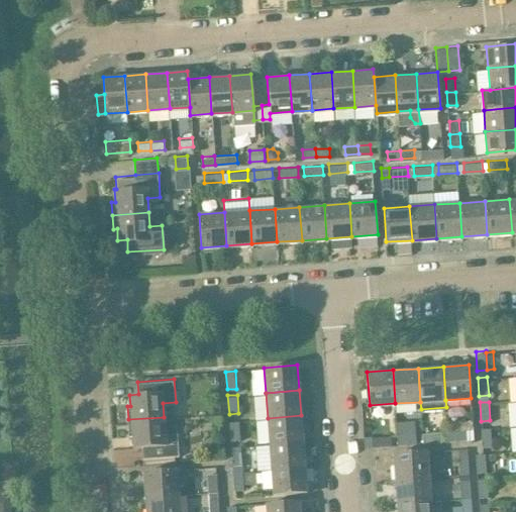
[(270,443),(303,440),(301,415),(268,418),(270,443)]
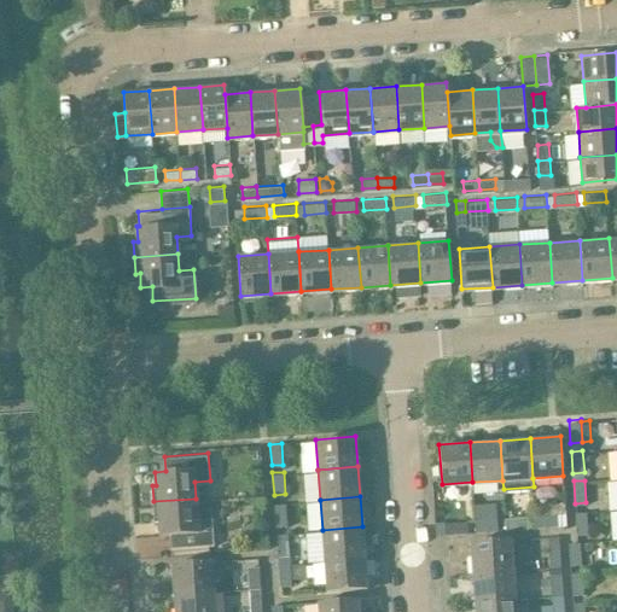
[(197,516),(196,499),(153,501),(155,518),(158,518),(159,532),(169,531),(170,547),(215,543),(213,514),(197,516)]
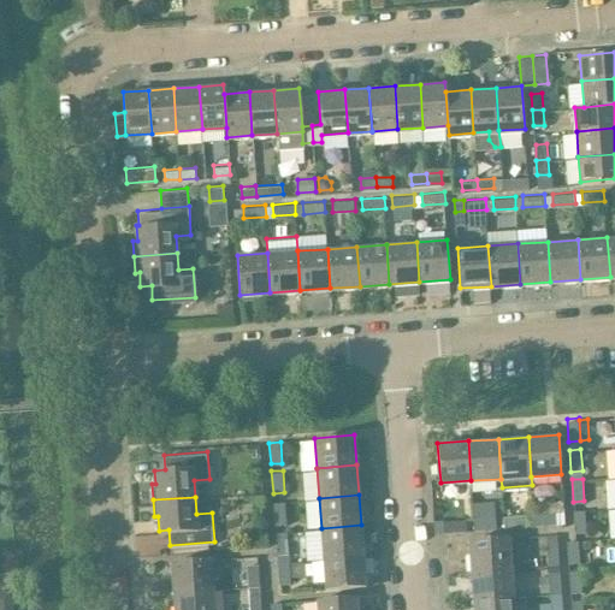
[(273,501),(276,522),(287,522),(285,501),(273,501)]
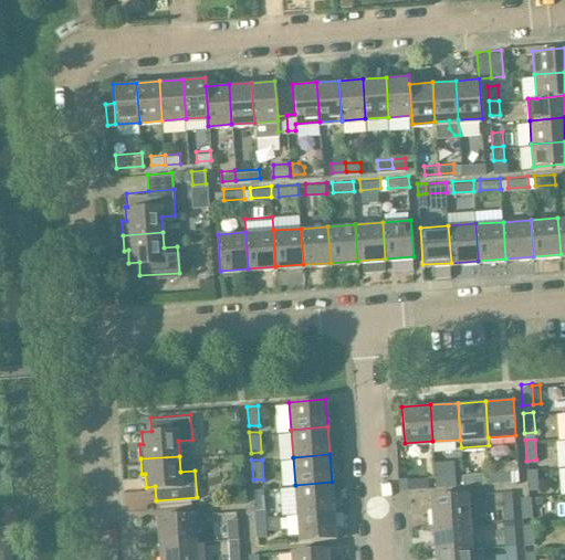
[(526,467),(527,487),(539,487),(537,466),(526,467)]
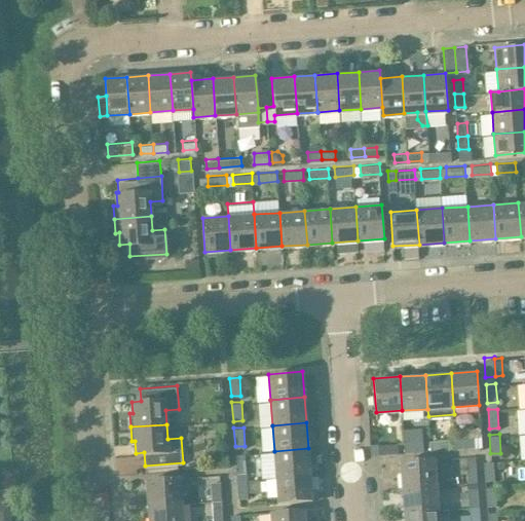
[(450,448),(449,437),(429,439),(430,449),(450,448)]
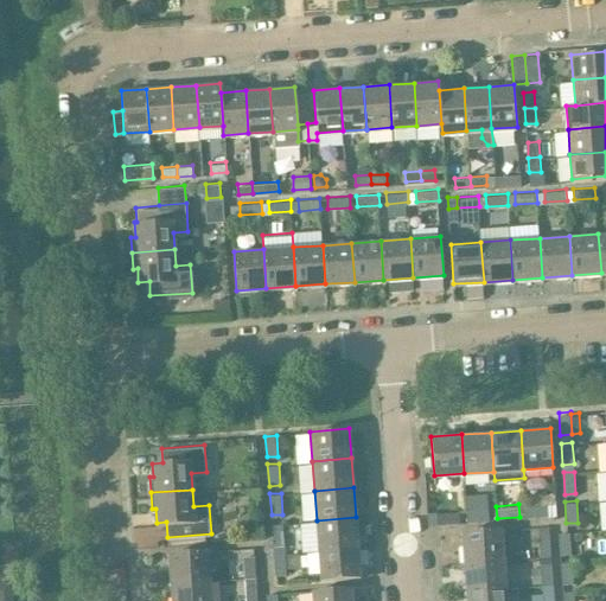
[(548,515),(547,504),(525,505),(527,517),(548,515)]
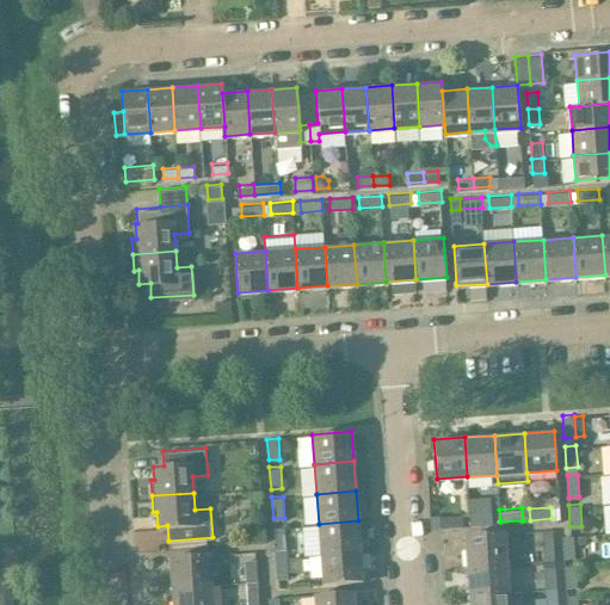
[(493,523),(492,512),(470,512),(470,524),(493,523)]
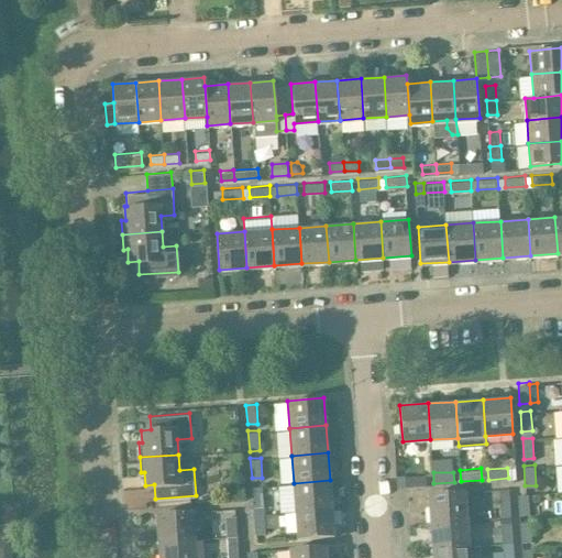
[(427,484),(426,473),(405,474),(406,485),(427,484)]
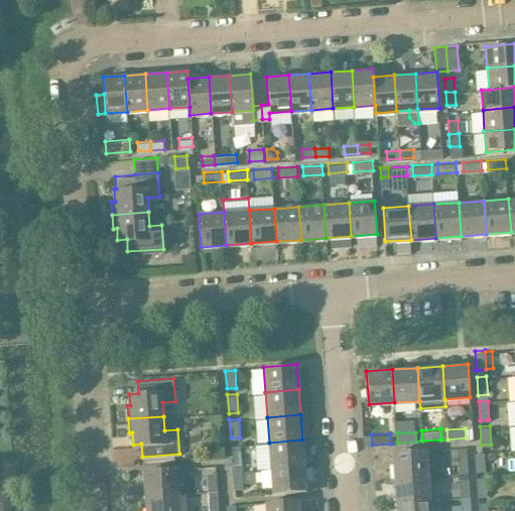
[(271,467),(304,465),(302,439),(269,442),(271,467)]
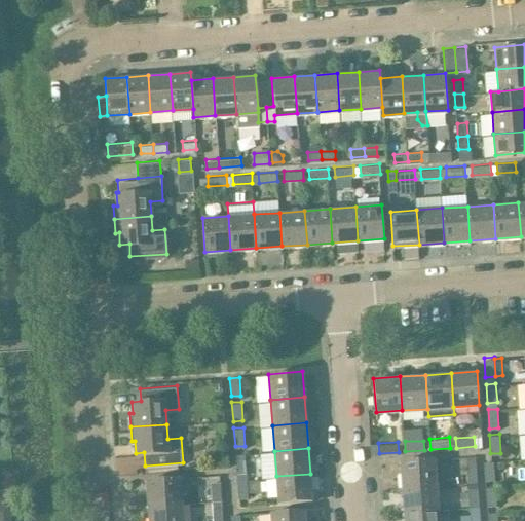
[(235,453),(236,472),(247,472),(245,452),(235,453)]
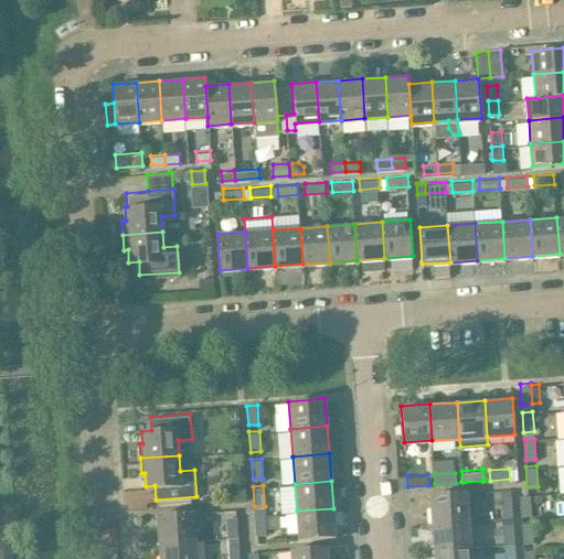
[(433,522),(469,518),(467,491),(431,493),(433,522)]
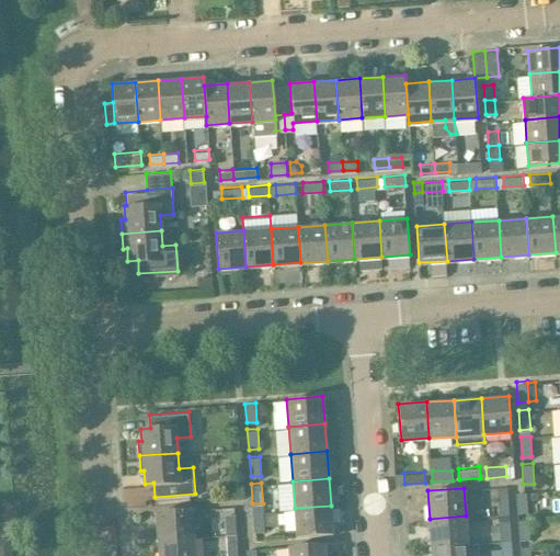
[(516,491),(517,512),(528,511),(527,491),(516,491)]
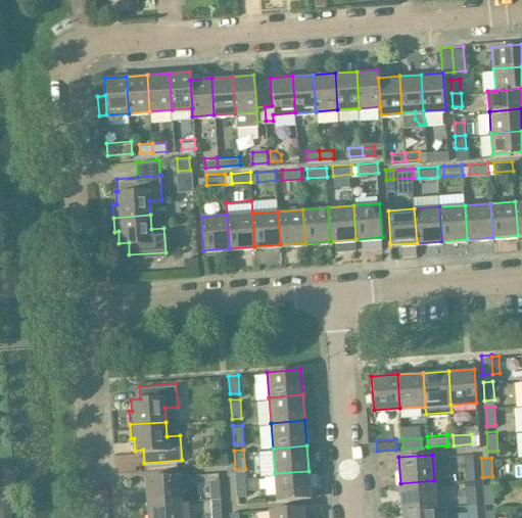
[(475,477),(474,459),(464,460),(465,478),(475,477)]
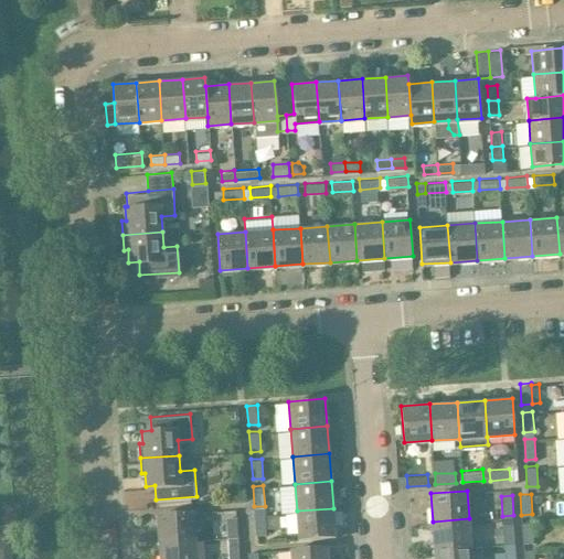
[(336,536),(333,508),(297,511),(299,539),(336,536)]
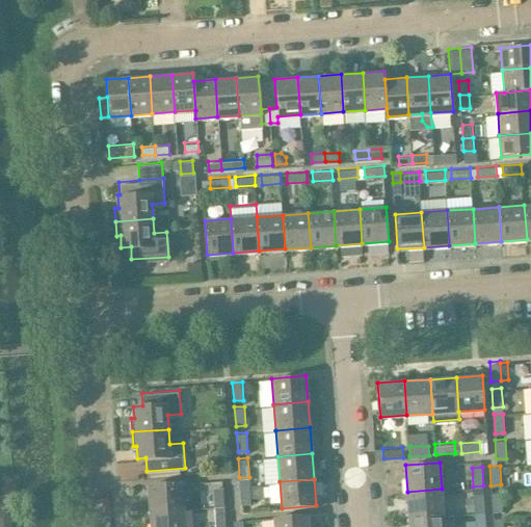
[(150,510),(185,507),(183,481),(148,483),(150,510)]
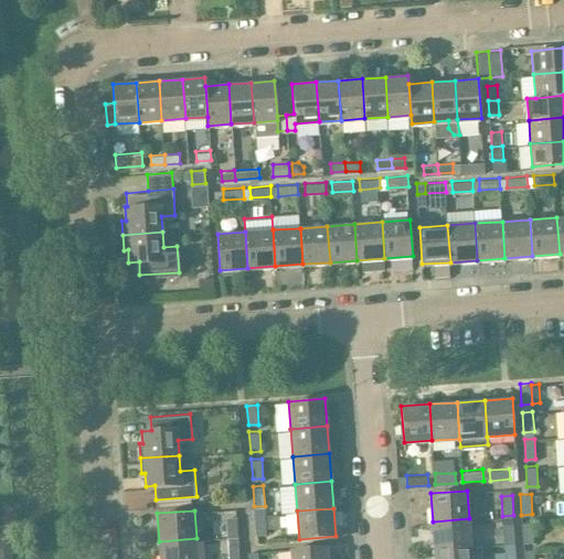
[(255,514),(256,534),(267,533),(266,513),(255,514)]
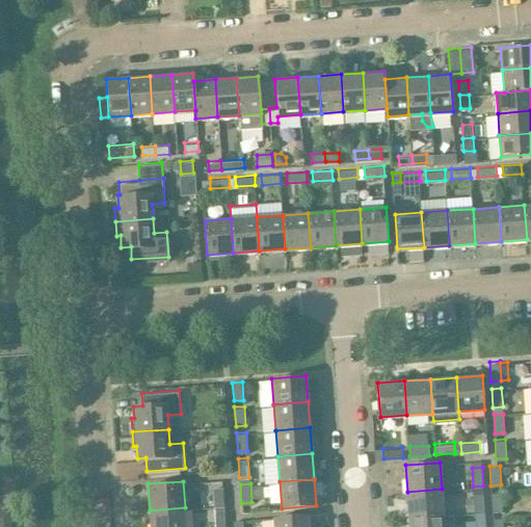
[(224,504),(223,485),(213,486),(215,505),(224,504)]
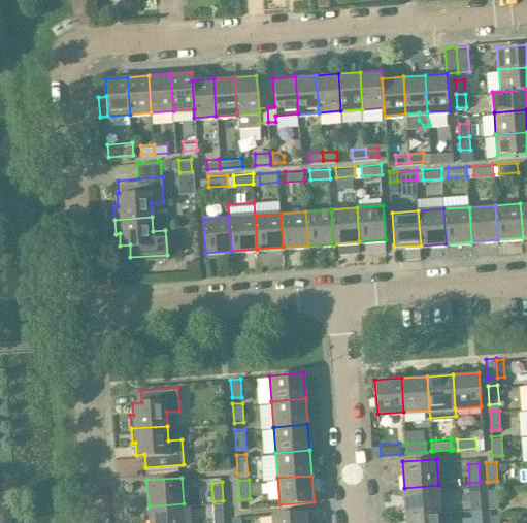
[(406,513),(440,511),(438,485),(404,488),(406,513)]
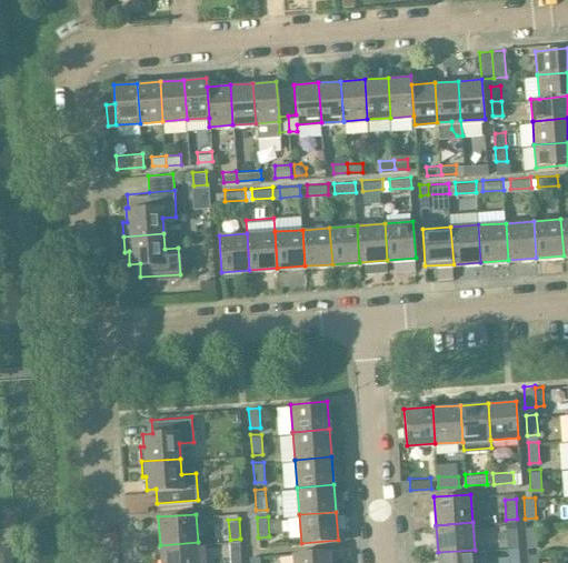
[(526,525),(527,545),(537,545),(536,524),(526,525)]
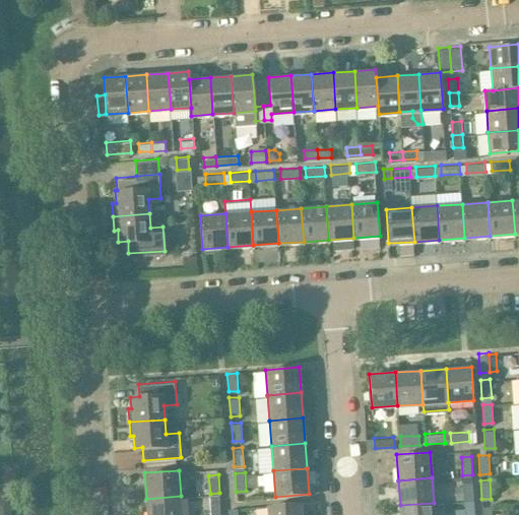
[(474,500),(472,480),(463,481),(463,485),(455,485),(456,498),(464,498),(464,501),(474,500)]
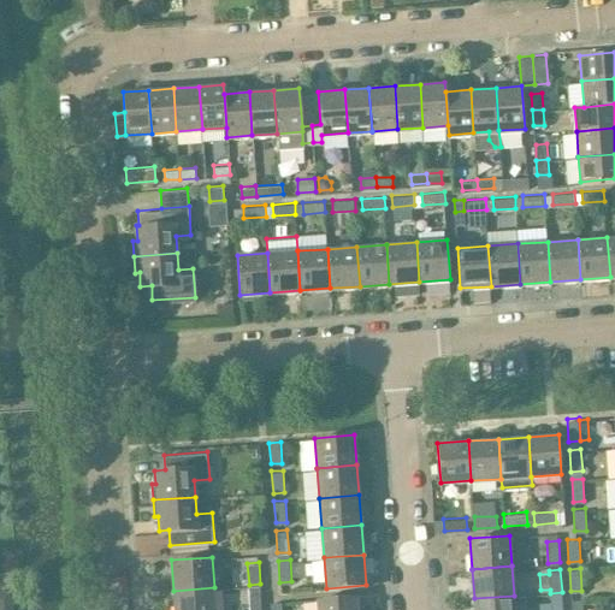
[(175,609),(216,609),(214,587),(173,591),(175,609)]
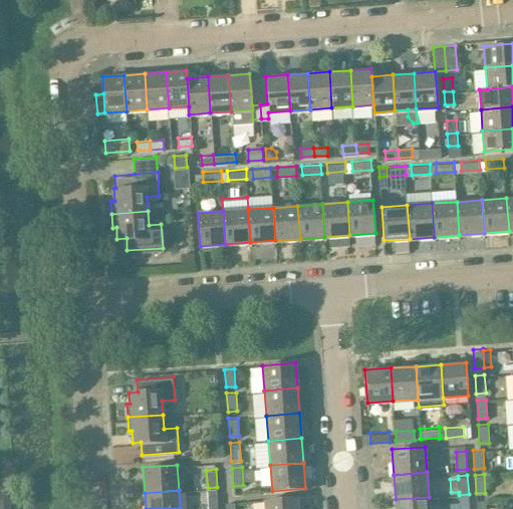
[(9,491),(0,492),(0,506),(11,505),(9,491)]
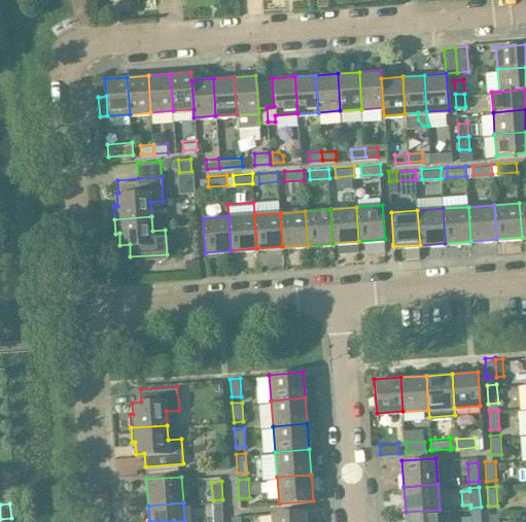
[(223,521),(223,508),(213,508),(214,521),(223,521)]
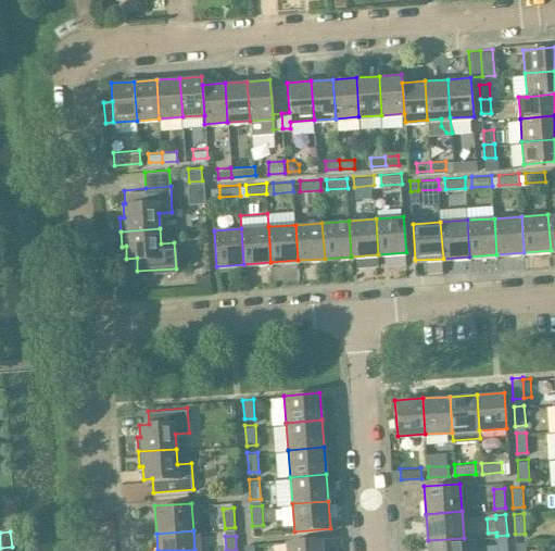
[(287,550),(323,550),(322,538),(287,540),(287,550)]
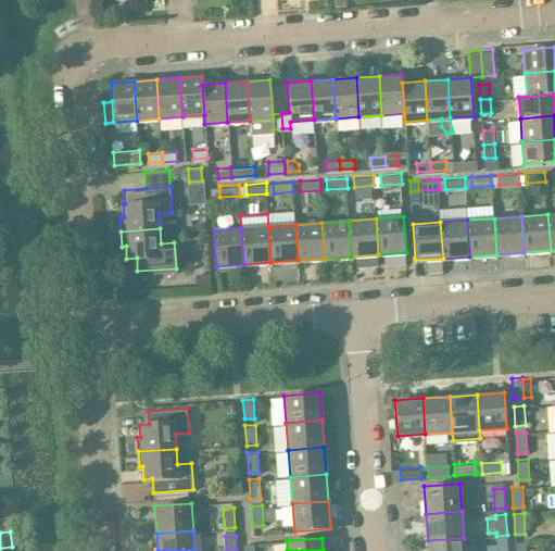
[(428,550),(464,550),(464,538),(428,540),(428,550)]
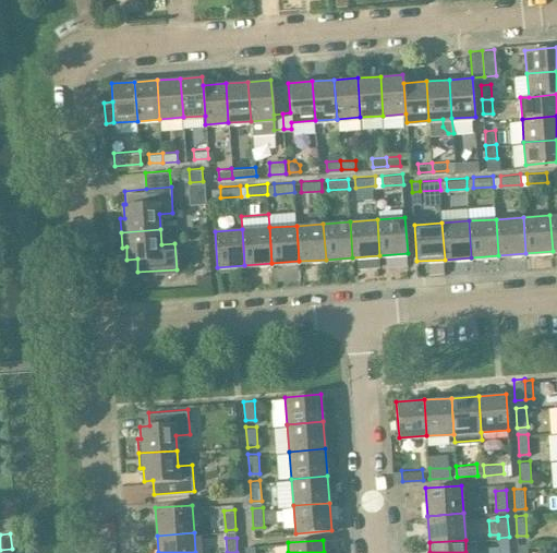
[(518,552),(527,552),(527,542),(518,543),(518,552)]
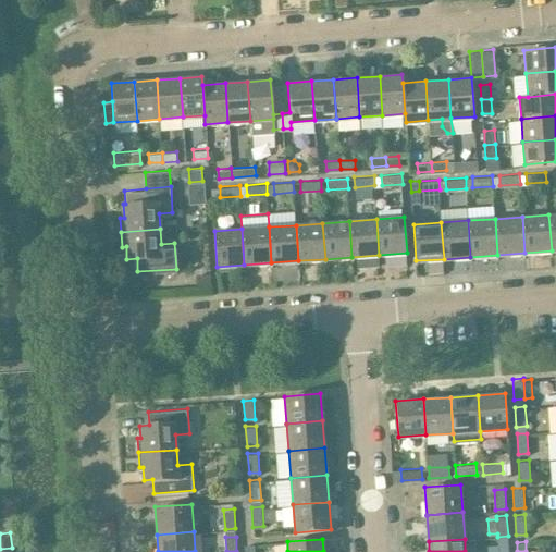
[(508,551),(508,542),(497,543),(497,551),(508,551)]
